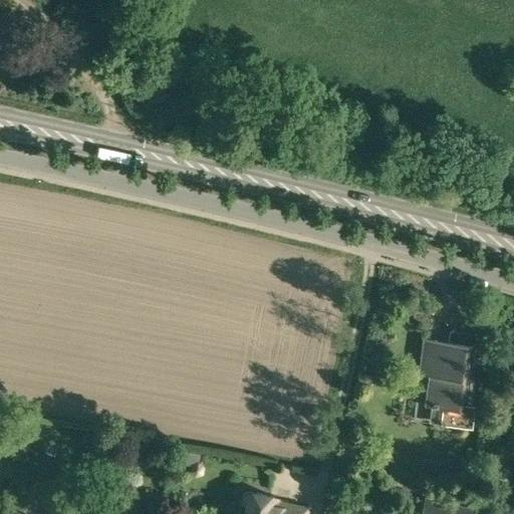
[(448,334),(448,341),(422,337),(417,373),(428,374),(424,405),(430,406),(428,422),(471,427),(474,406),(466,405),(471,361),(486,363),(489,337),(475,335),(475,332),(453,329),(451,330),(450,331),(449,332),(448,333),(448,334)]
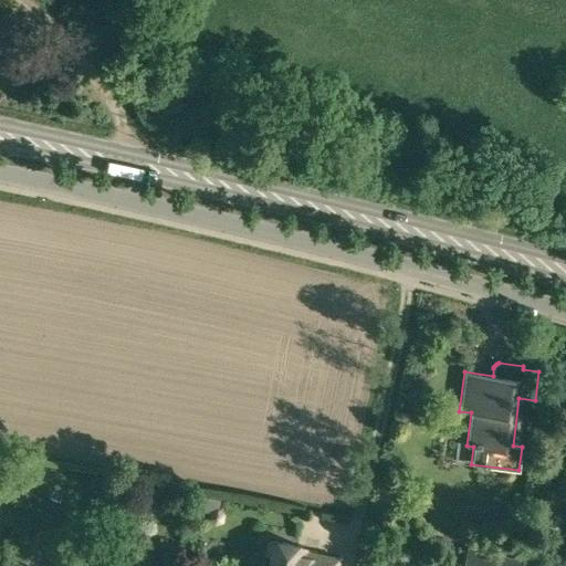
[(18,468),(17,474),(27,477),(28,469),(18,468)]
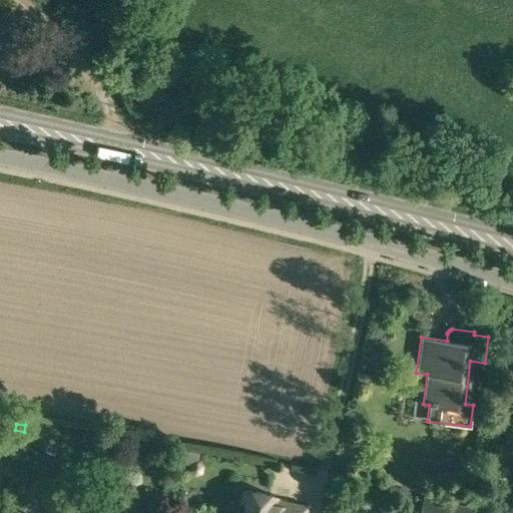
[(21,446),(25,445),(27,441),(26,436),(22,434),(17,436),(15,440),(17,444),(21,446)]
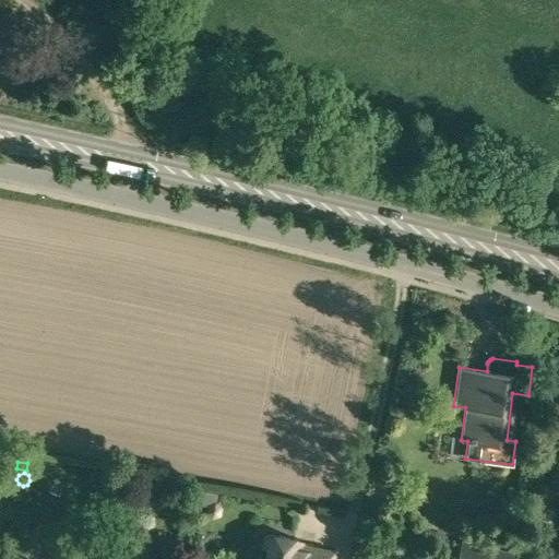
[(195,491),(193,503),(214,508),(216,496),(195,491)]
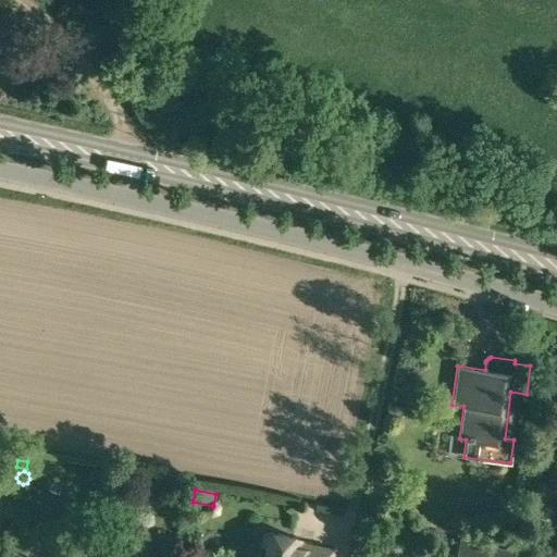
[(331,556),(333,548),(297,542),(298,540),(292,536),(270,532),(263,533),(261,544),(268,547),(265,556),(331,556)]
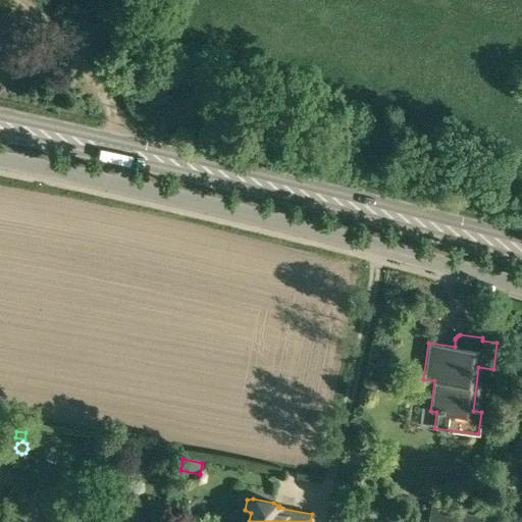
[(453,508),(430,504),(426,521),(471,521),(473,511),(454,507),(454,508),(452,507),(453,508)]
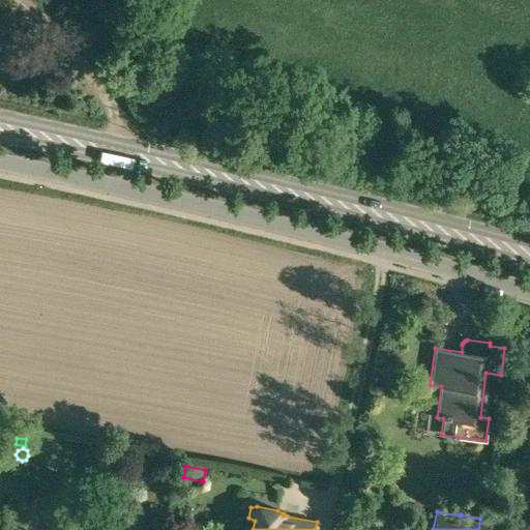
[(167,529),(170,520),(156,518),(153,529),(167,529)]
